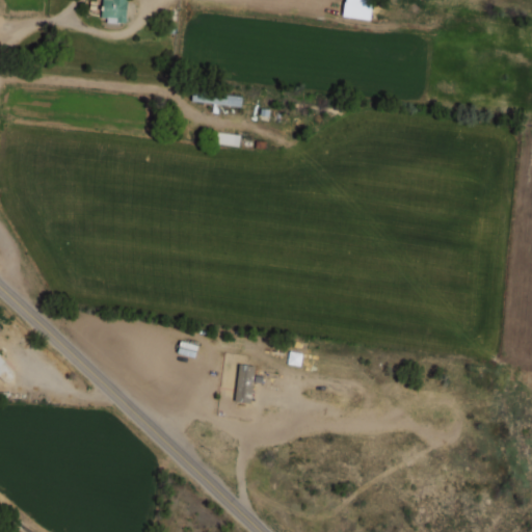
[(125,22),(127,0),(102,0),(101,20),(125,22)]
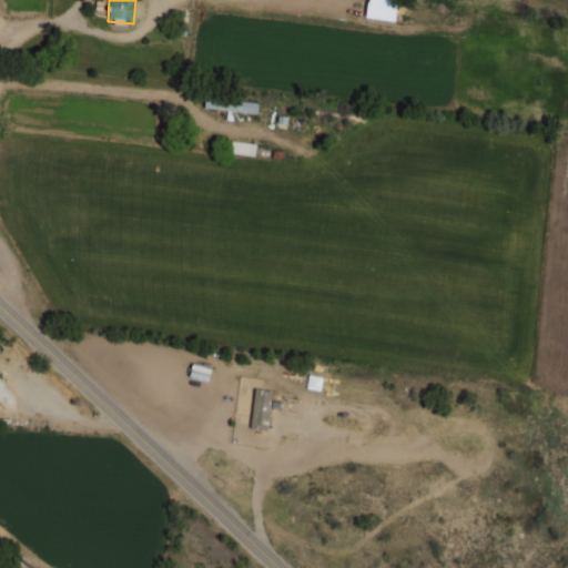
[(257,112),(257,101),(204,99),(204,109),(257,112)]
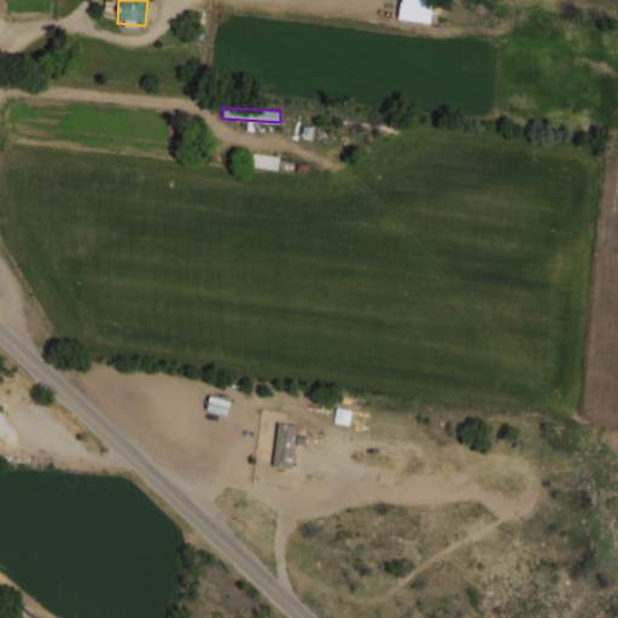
[(249,167),(278,169),(279,156),(250,153),(249,167)]
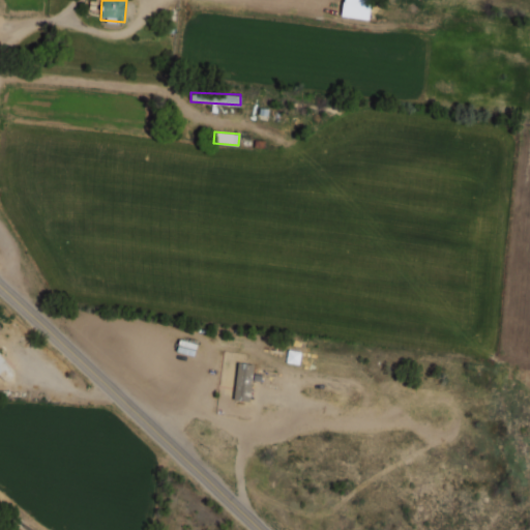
[(0,375),(6,381),(16,372),(0,355),(0,375)]
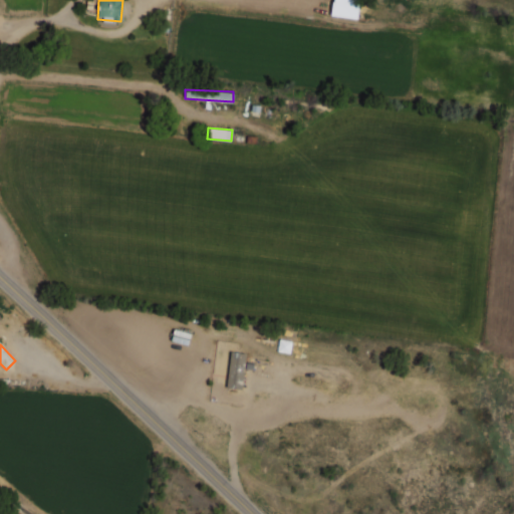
[(242,389),(246,352),(230,351),(226,388),(242,389)]
